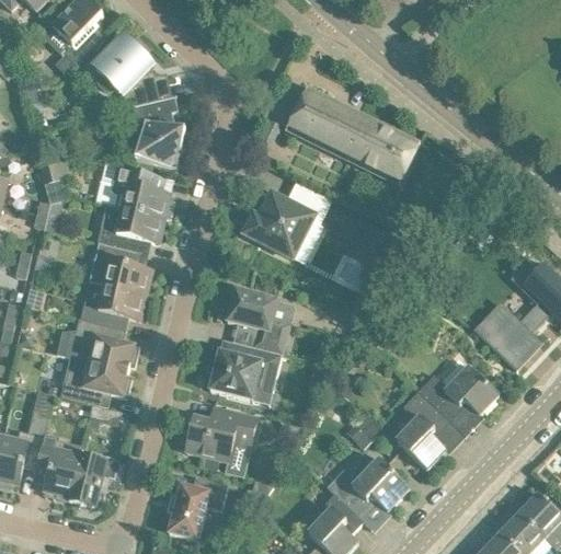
[(3,0),(12,9),(20,0),(29,0),(37,9),(45,0),(3,0)]
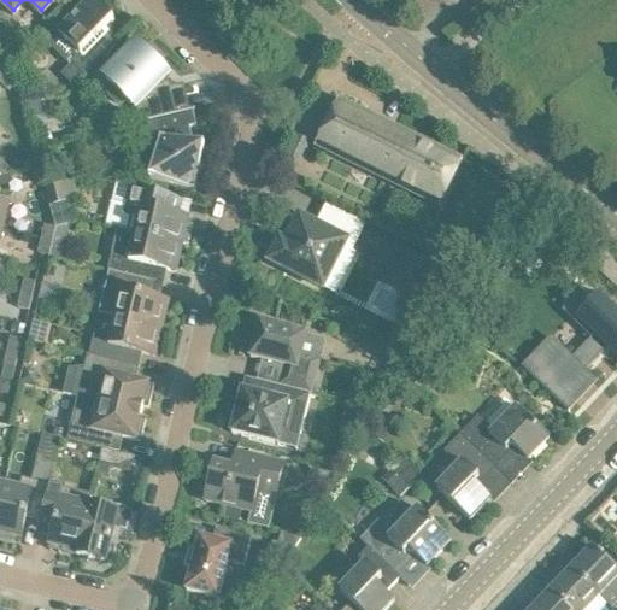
[(83,0),(75,10),(58,27),(80,47),(71,56),(71,57),(60,69),(74,81),(84,70),(86,70),(103,53),(119,36),(105,22),(113,15),(99,0),(83,0)]
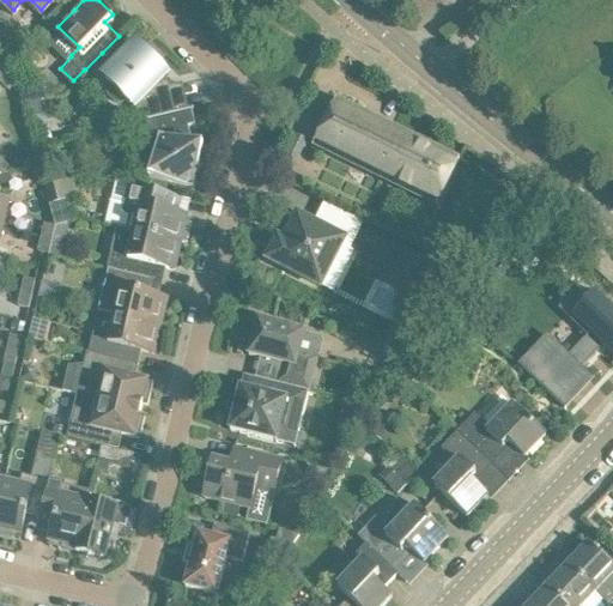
[(132,40),(115,56),(105,66),(109,70),(105,73),(109,77),(105,82),(105,86),(109,92),(113,95),(116,97),(122,97),(126,94),(131,98),(134,95),(140,101),(135,107),(138,116),(143,115),(180,105),(180,104),(174,79),(178,78),(178,77),(167,79),(161,73),(164,71),(161,67),(164,64),(156,56),(162,49),(151,38),(145,44),(139,38),(135,42),(132,40)]
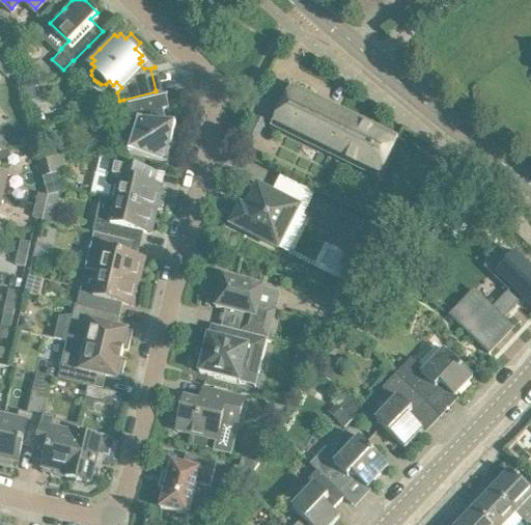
[(0,51),(2,54),(10,46),(4,39),(0,43),(0,51)]
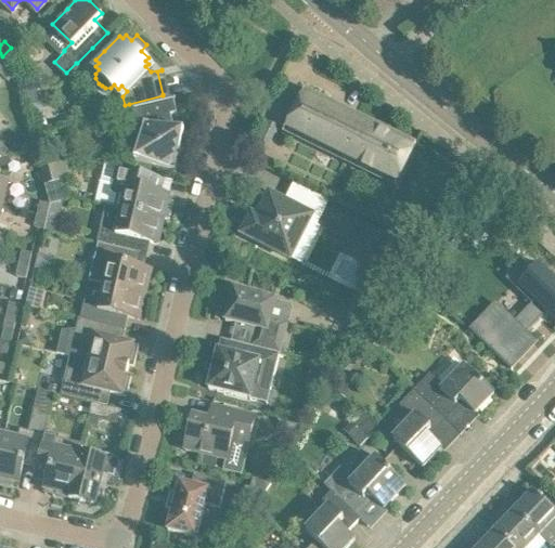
[(5,60),(0,65),(0,67),(9,76),(15,69),(5,60)]
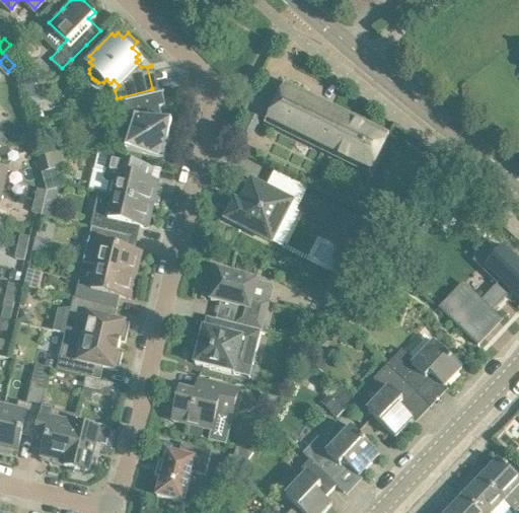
[(19,83),(42,77),(39,65),(15,71),(19,83)]
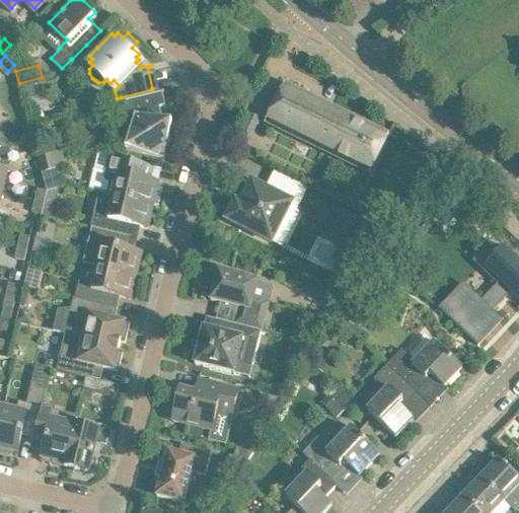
[(370,168),(380,148),(388,130),(351,112),(284,79),(266,118),(284,127),(370,168)]
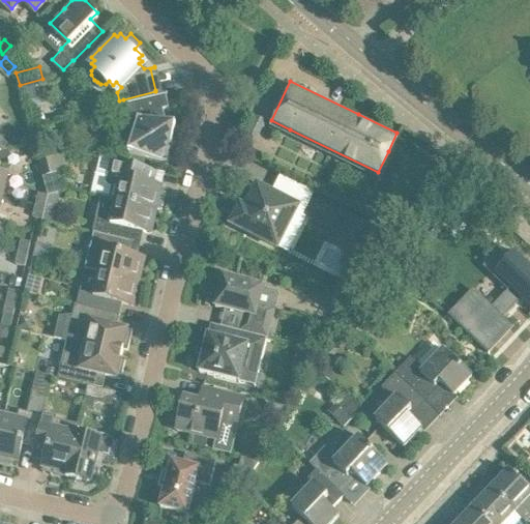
[(176,120),(166,118),(163,105),(169,103),(166,89),(168,88),(168,87),(155,90),(155,91),(123,99),(131,136),(128,149),(167,158),(176,120)]
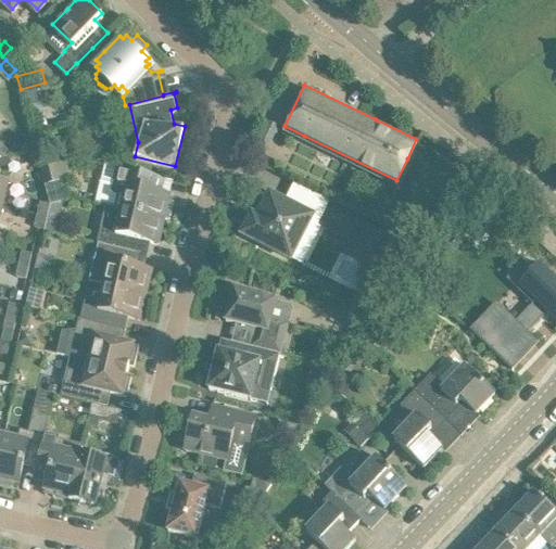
[(30,127),(48,123),(42,97),(25,101),(30,127)]
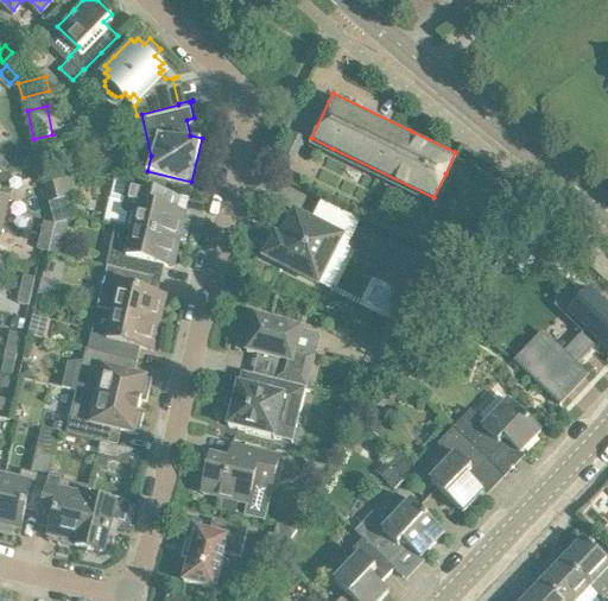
[(68,193),(62,174),(44,178),(49,197),(68,193)]
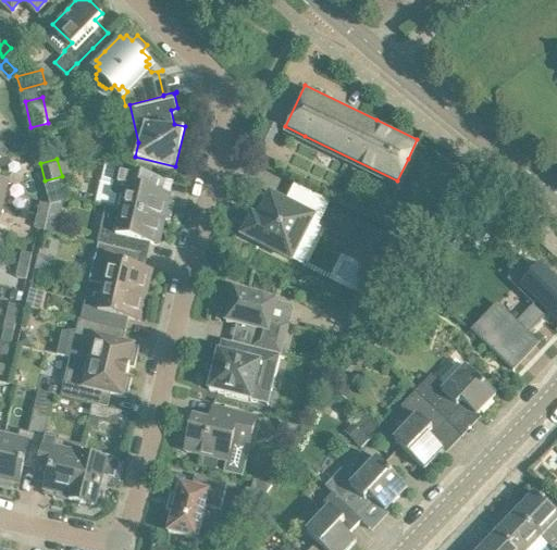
[(115,164),(111,185),(113,189),(118,190),(114,203),(122,204),(164,214),(164,213),(170,214),(173,197),(169,196),(170,189),(170,188),(161,187),(164,175),(150,172),(132,167),(128,167),(115,164)]
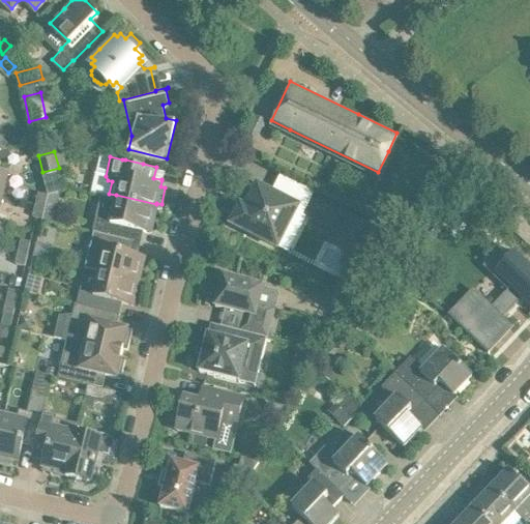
[(280,242),(299,203),(258,181),(246,204),(240,201),(232,219),(280,242)]
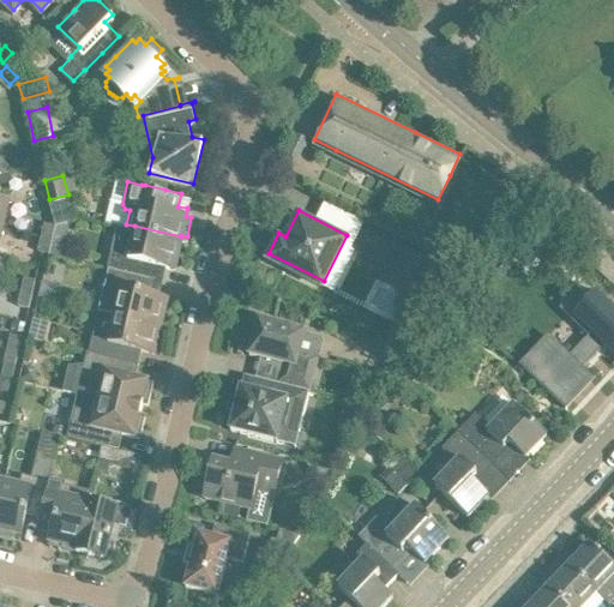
[(52,235),(50,241),(62,244),(68,217),(55,221),(52,235)]
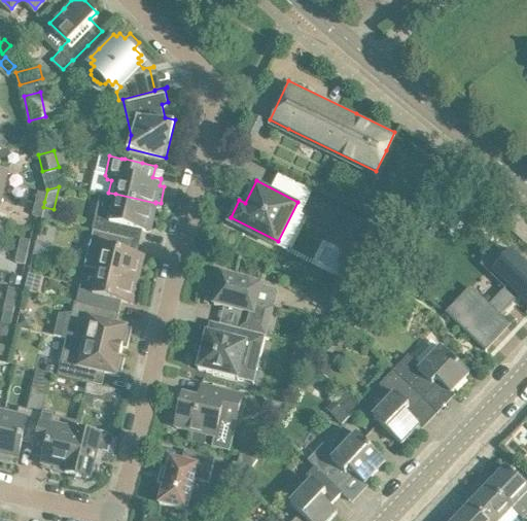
[(38,187),(36,200),(44,202),(47,189),(38,187)]
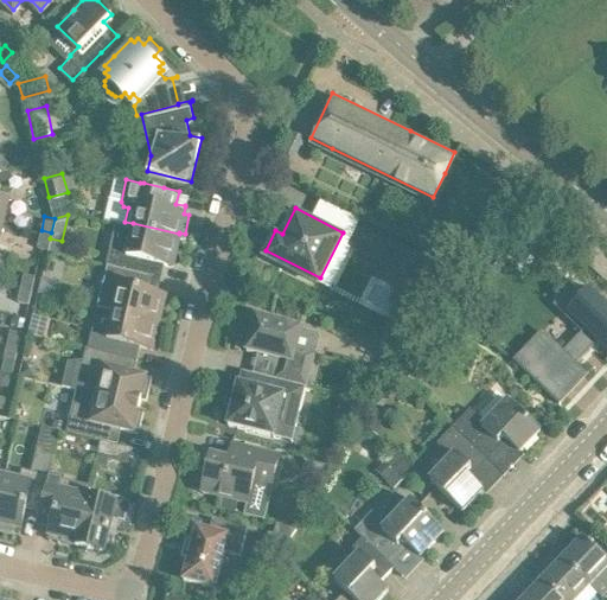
[(390,260),(401,240),(359,218),(349,240),(390,260)]
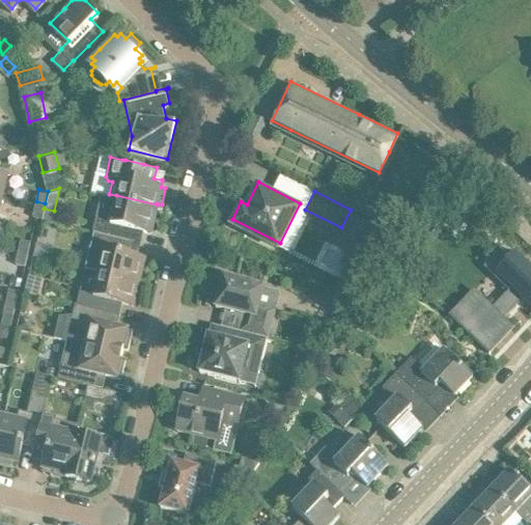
[(99,229),(99,230),(124,236),(126,237),(129,224),(143,227),(150,229),(157,204),(116,195),(109,194),(105,193),(103,203),(108,211),(112,212),(112,215),(106,214),(102,216),(99,229)]
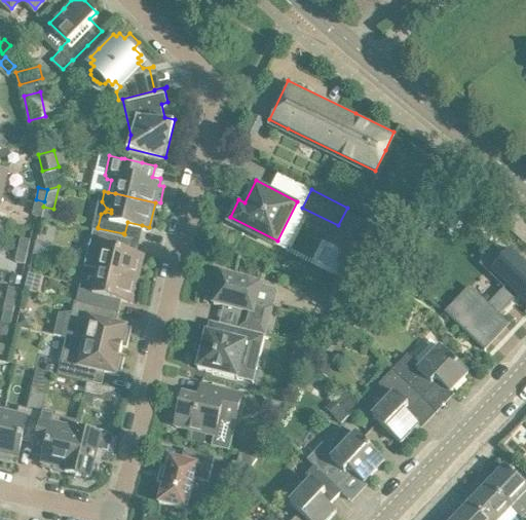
[(41,213),(43,207),(44,201),(36,199),(33,211),(41,213)]
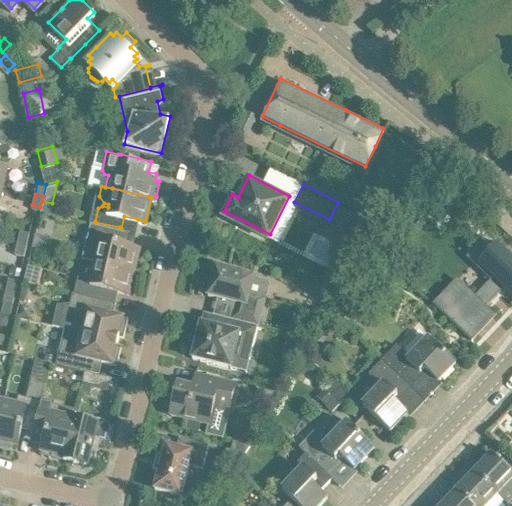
[(90,220),(82,254),(95,258),(134,267),(140,243),(133,242),(117,238),(120,227),(95,222),(95,221),(90,220)]
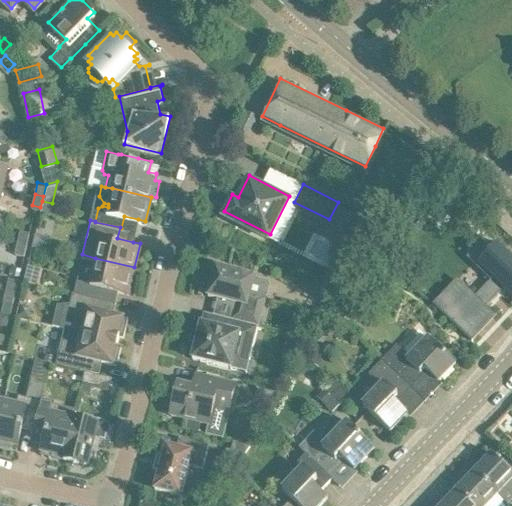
[(20,227),(18,239),(26,241),(29,229),(20,227)]
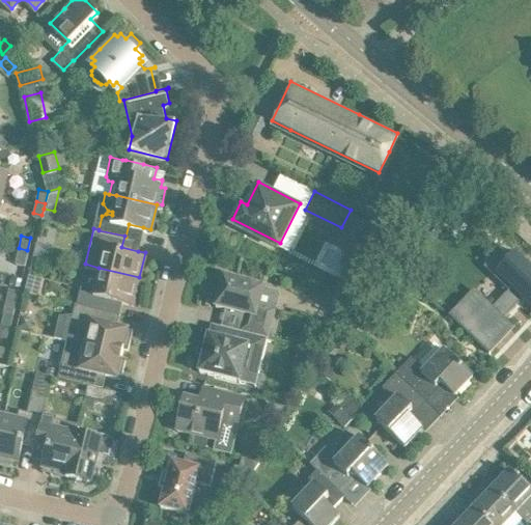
[(36,240),(33,252),(49,255),(52,244),(36,240)]
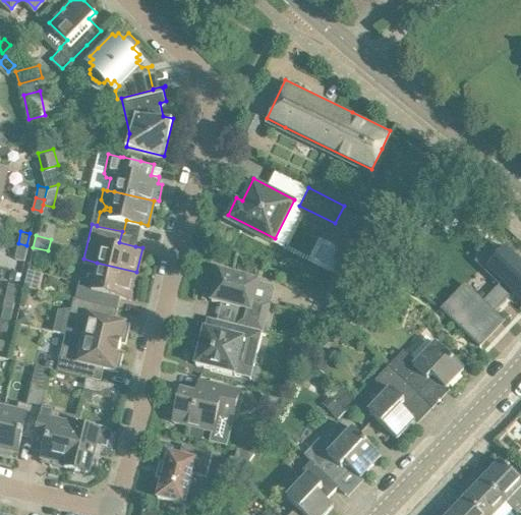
[(443,305),(442,306),(483,346),(484,345),(482,343),(488,336),(473,322),(488,305),(495,311),(503,303),(499,300),(505,294),(509,297),(515,291),(520,297),(520,256),(498,235),(497,236),(499,237),(495,241),(489,246),(490,246),(484,253),(480,256),(480,258),(504,280),(484,299),(467,283),(445,306),(443,305)]
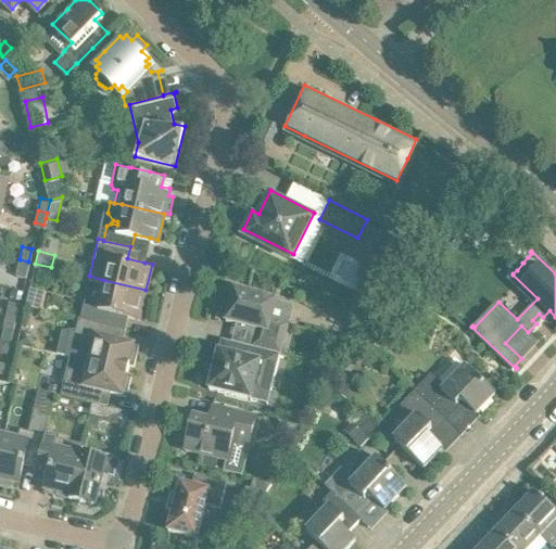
[(25,273),(28,262),(20,259),(16,271),(25,273)]
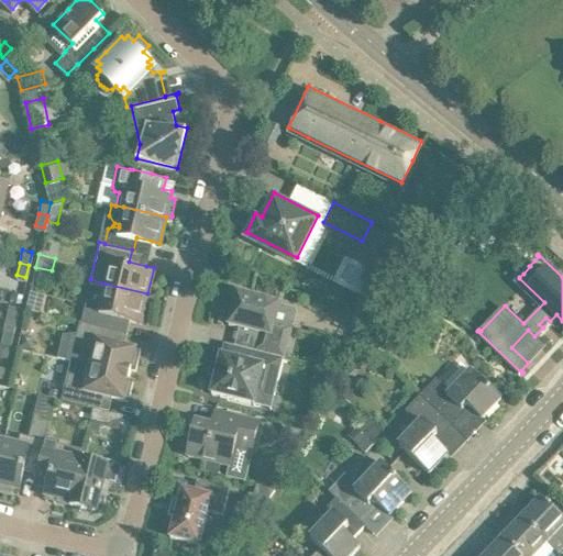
[(87,296),(81,318),(114,325),(117,313),(142,320),(147,293),(105,284),(103,288),(100,299),(87,296)]
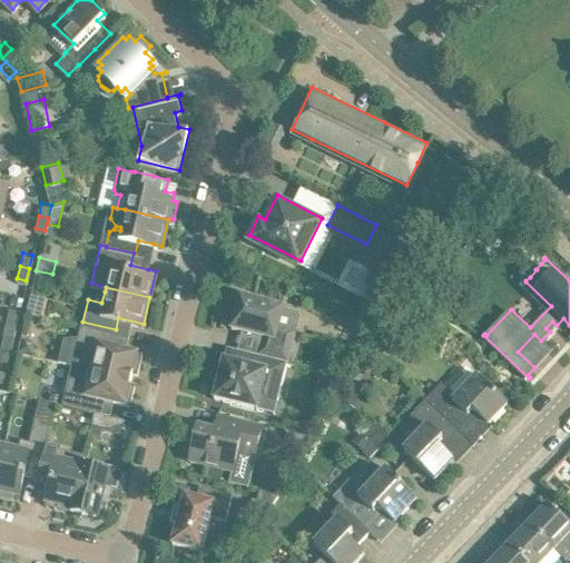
[(43,313),(47,295),(31,290),(27,308),(43,313)]
